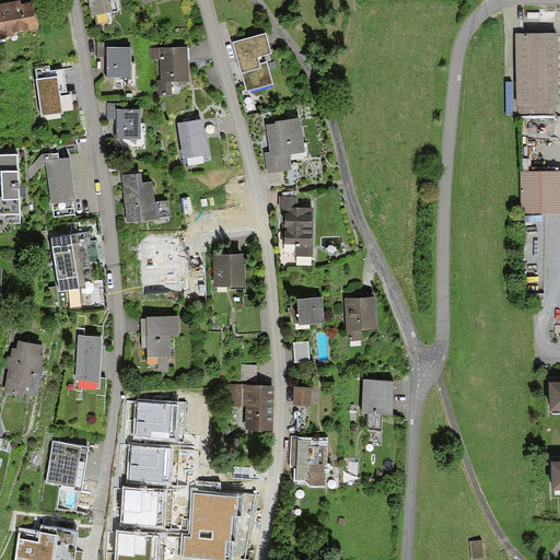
[(0,37),(15,35),(15,32),(39,27),(34,1),(22,4),(21,0),(0,3),(0,37)]
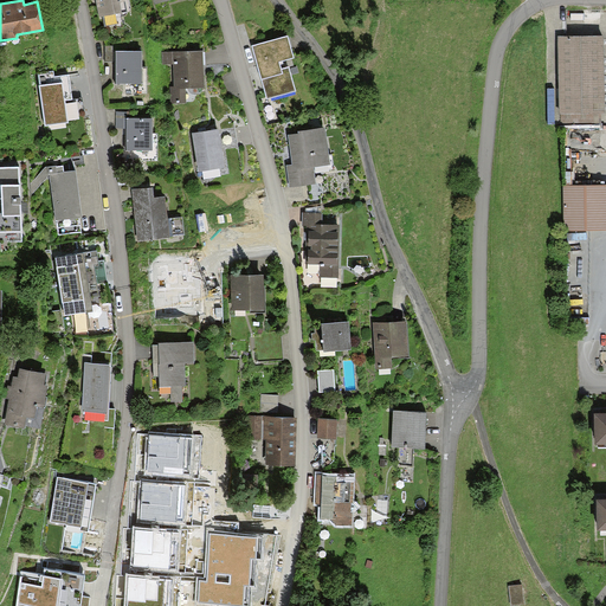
[(97,0),(100,12),(127,7),(124,0),(97,0)]
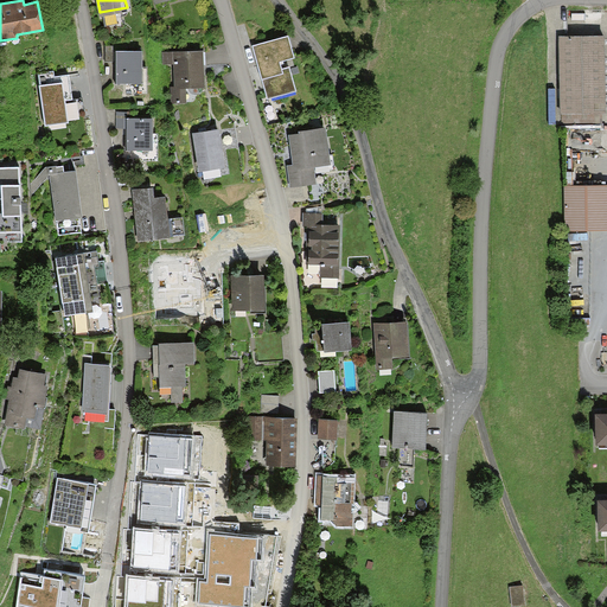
[(253,46),(268,98),(295,90),(289,68),(282,69),(280,62),(294,58),(288,36),(253,46)]
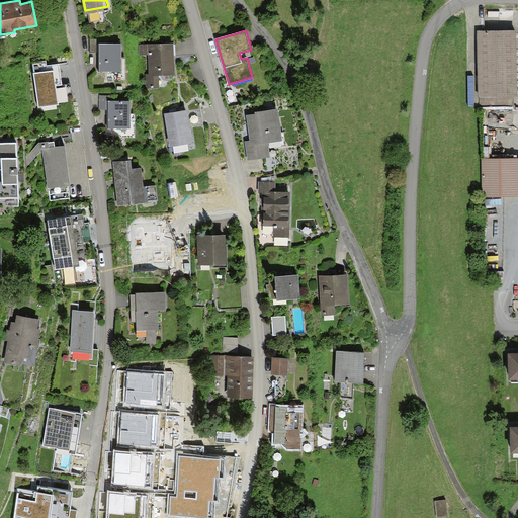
[(477,105),(517,104),(516,30),(476,30),(477,105)]
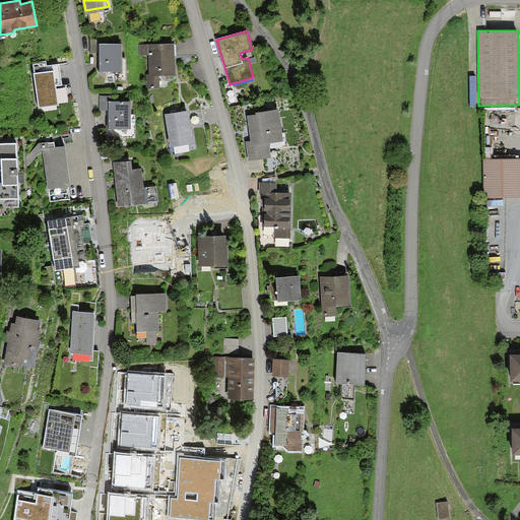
[(120,42),(98,42),(99,79),(121,78),(120,42)]
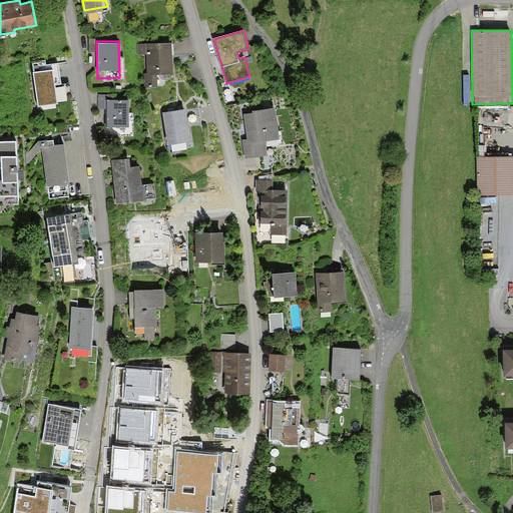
[(172,74),(171,43),(137,44),(138,55),(146,54),(147,73),(145,73),(145,85),(157,85),(156,75),(172,74)]
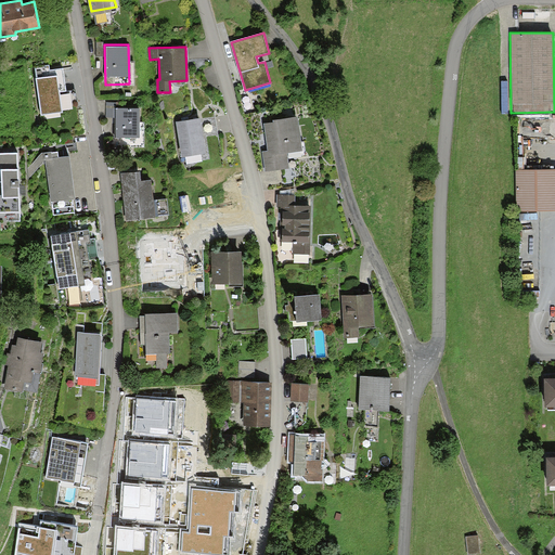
[(66,91),(63,68),(50,71),(49,64),(36,66),(37,79),(36,79),(41,116),(62,113),(60,92),(66,91)]
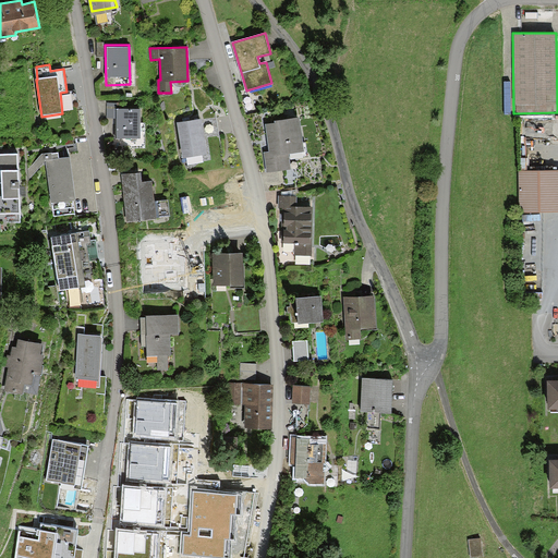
[(140,106),(116,106),(116,146),(140,145),(140,106)]
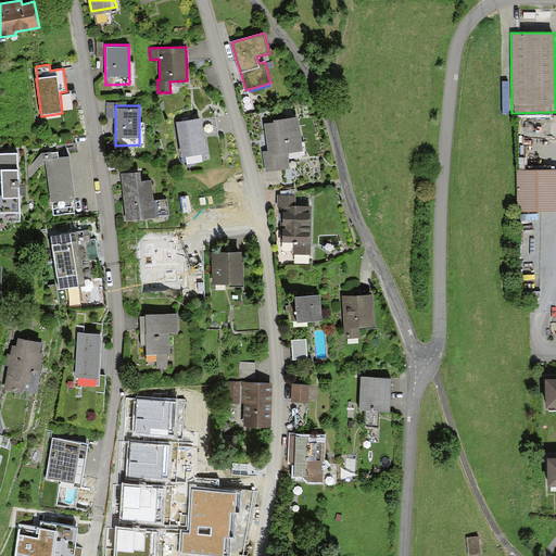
[(274,123),(263,124),(267,153),(263,153),(265,171),(290,167),(288,153),(303,151),(298,117),(274,121),(274,123)]
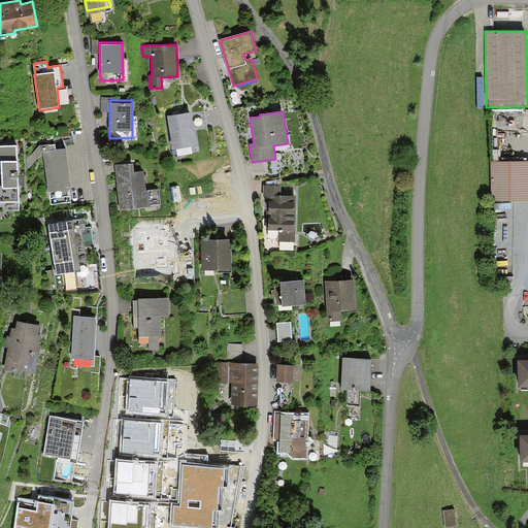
[(173,151),(196,146),(190,112),(167,117),(173,151)]
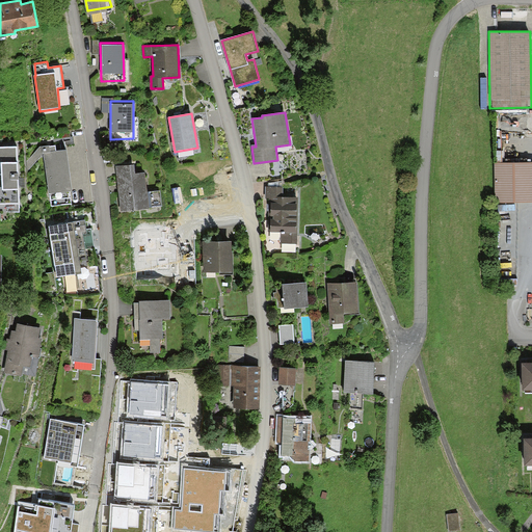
[(41,148),(27,162),(27,171),(43,154),(56,152),(55,145),(41,148)]
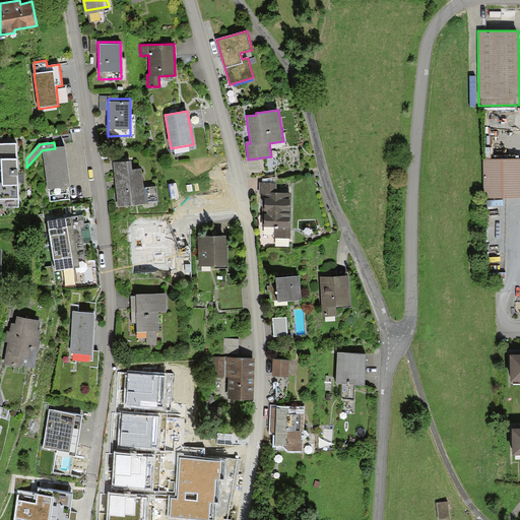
[(0,199),(18,199),(16,144),(0,144),(0,199)]
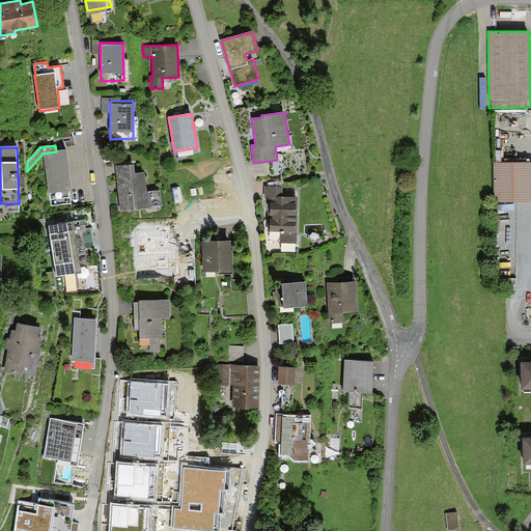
[(73,192),(67,150),(56,151),(43,154),(50,205),(71,203),(70,192),(73,192)]
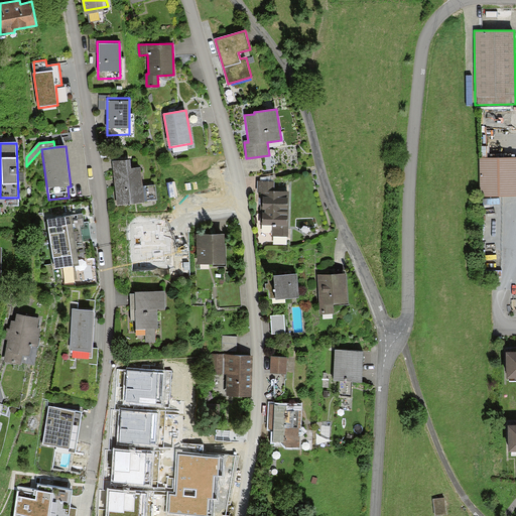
[(114,158),(118,203),(141,201),(138,163),(127,164),(127,157),(114,158)]
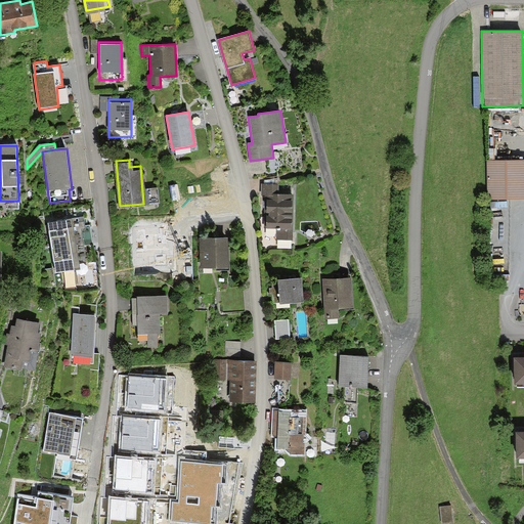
[(489,199),(523,198),(523,160),(487,162),(489,199)]
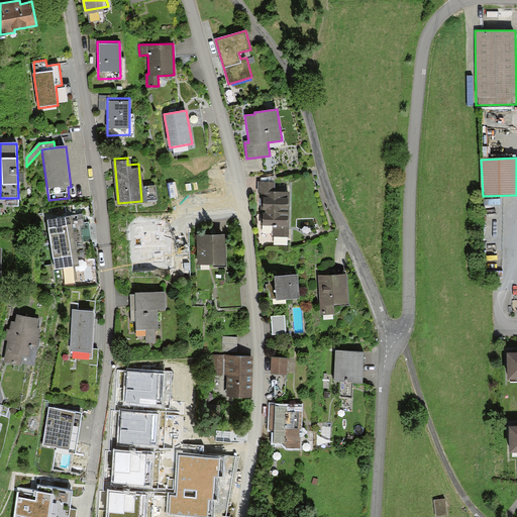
[(274,235),(289,236),(289,192),(275,192),(275,182),(261,182),(257,182),(257,192),(263,192),(263,224),(274,224),(274,235)]
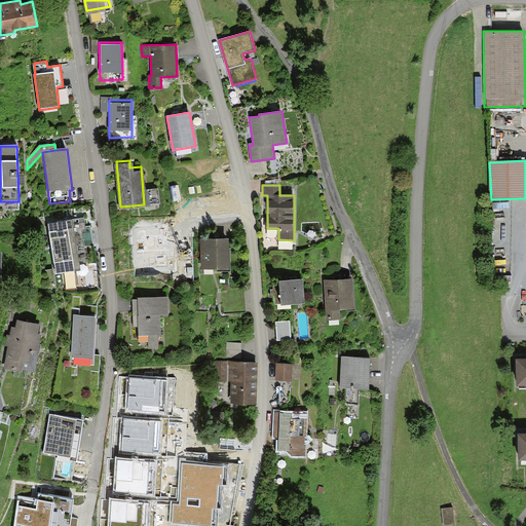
[(90,226),(85,226),(83,217),(47,223),(55,274),(82,271),(80,258),(87,257),(85,247),(94,246),(90,226)]
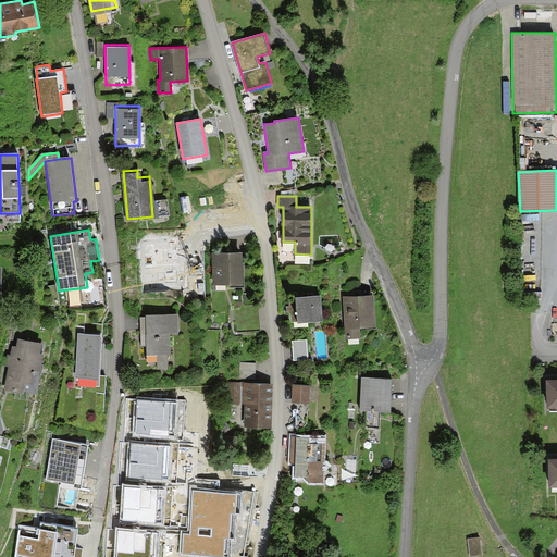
[(146,242),(146,280),(156,280),(156,274),(172,274),(172,242),(146,242)]
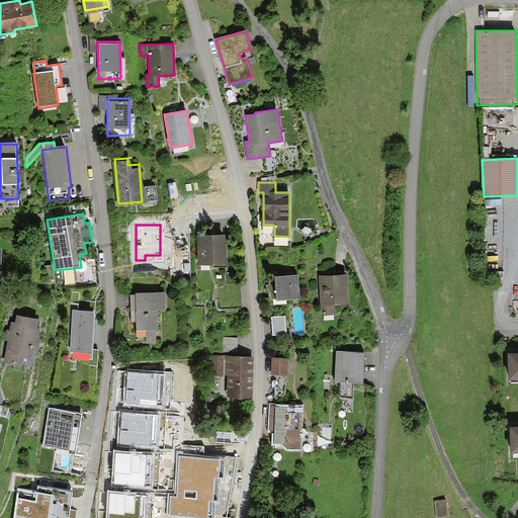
[(198,265),(227,264),(226,235),(197,236),(198,265)]
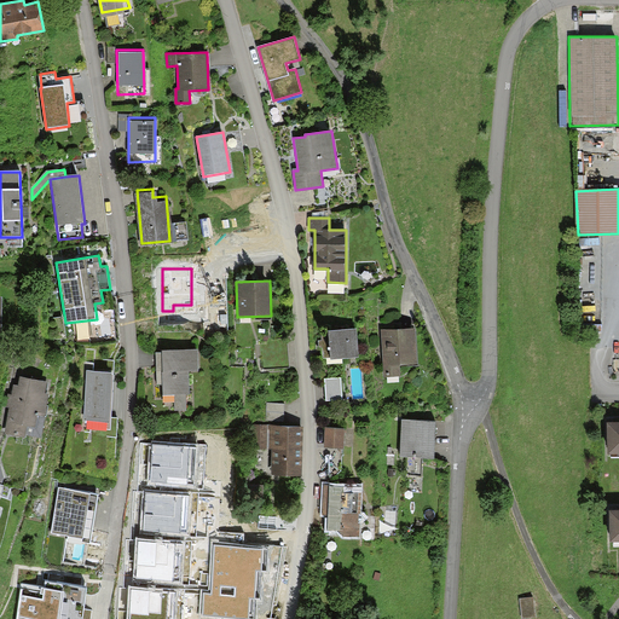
[(322,345),(323,357),(331,357),(331,359),(359,357),(356,329),(329,331),(329,334),(320,334),(322,345)]
